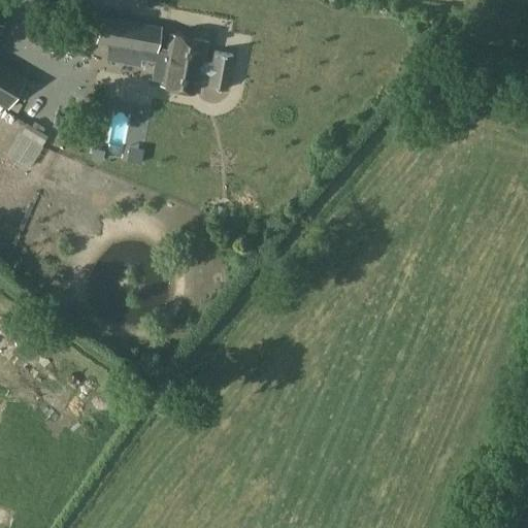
[(143,51),(141,59),(155,61),(151,78),(160,80),(159,86),(199,93),(202,73),(209,75),(206,86),(227,90),(234,55),(213,51),(211,61),(204,59),(208,40),(169,33),(166,52),(157,51),(162,26),(101,14),(96,41),(143,51)]
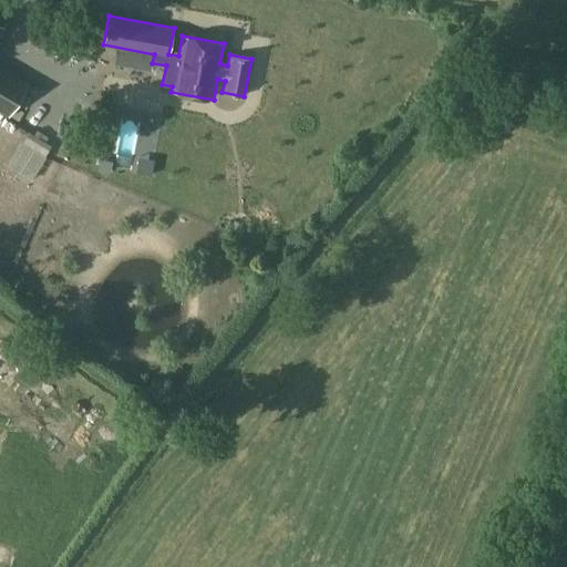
[(42,18),(37,39),(75,48),(78,48),(82,27),(81,27),(42,18)]
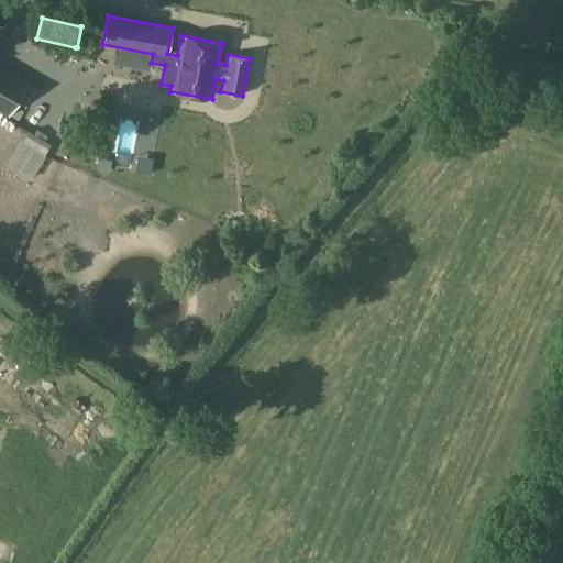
[(0,109),(8,114),(22,89),(0,76),(0,109)]
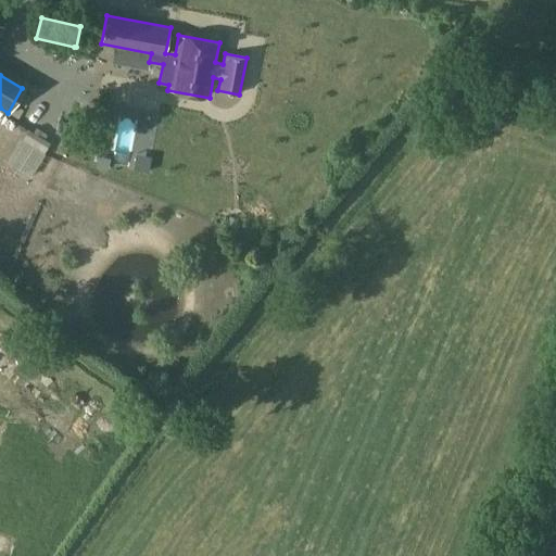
[(28,129),(21,141),(43,154),(50,143),(28,129)]
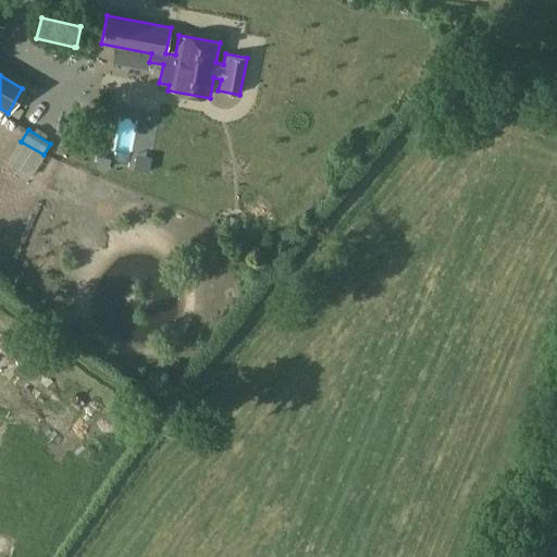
[(97,156),(95,168),(108,171),(110,158),(97,156)]
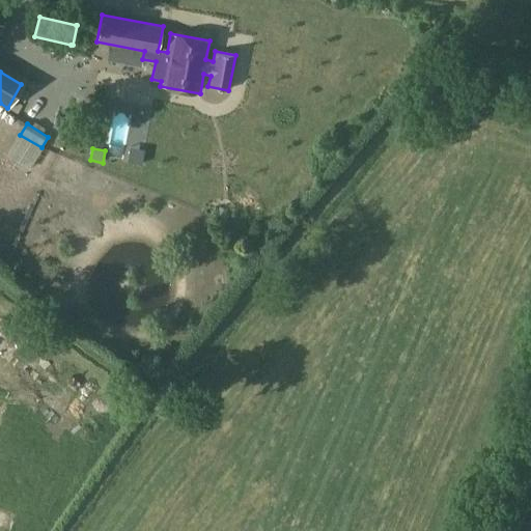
All buildings are outlined.
